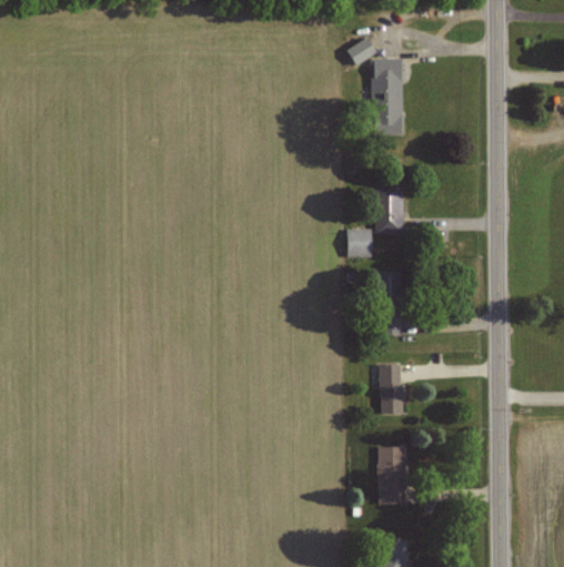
[(355,67),(345,52),(365,38),(376,52),(355,67)]
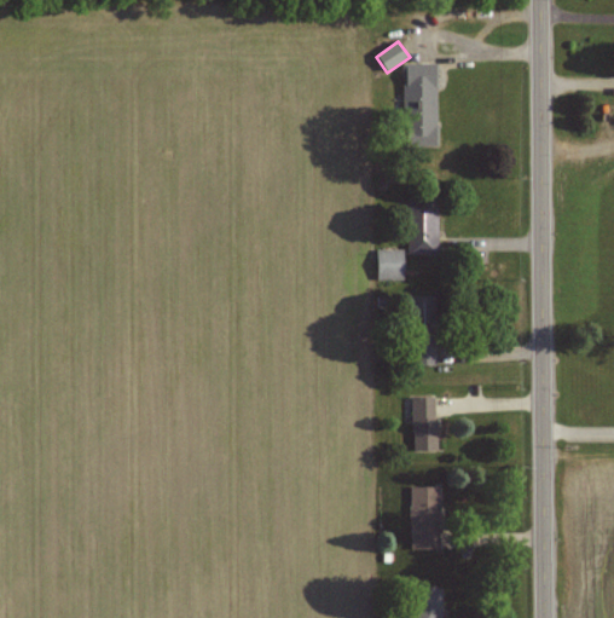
[(438,65),(439,145),(405,146),(404,65),(438,65)]
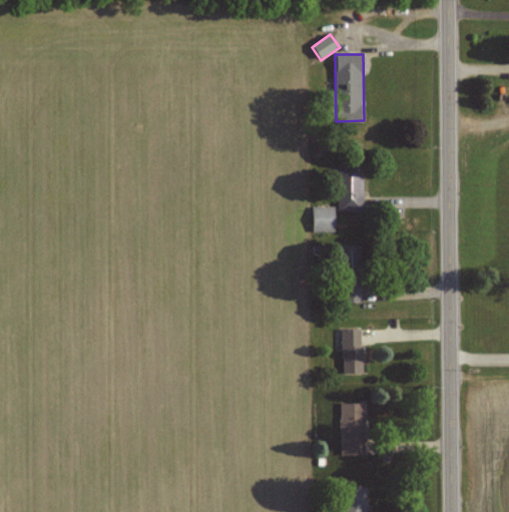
[(340,165),(363,165),(364,210),(340,210),(340,165)]
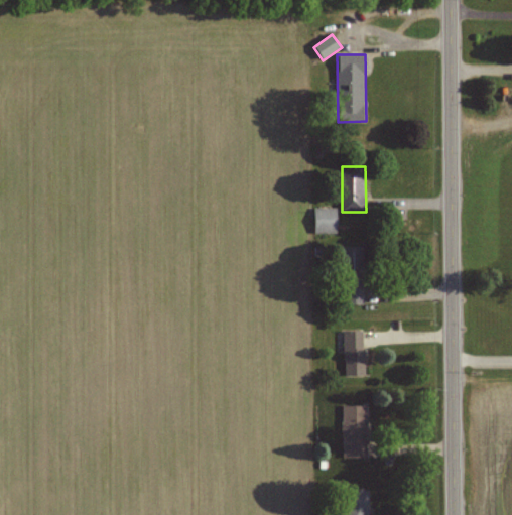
[(316,209),(338,210),(337,233),(315,233),(316,209)]
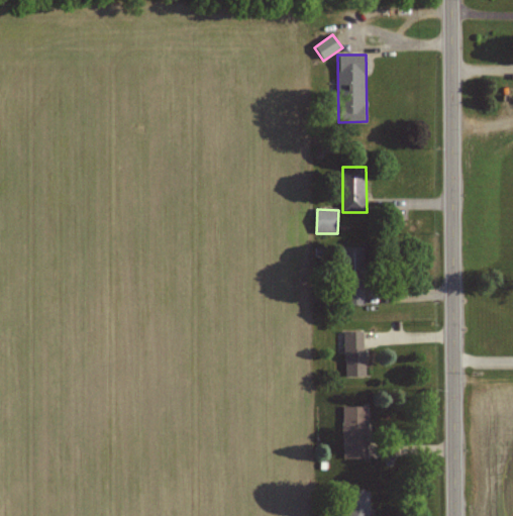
[(346,305),(366,305),(365,290),(369,290),(369,248),(341,248),(342,290),(346,290),(346,305)]
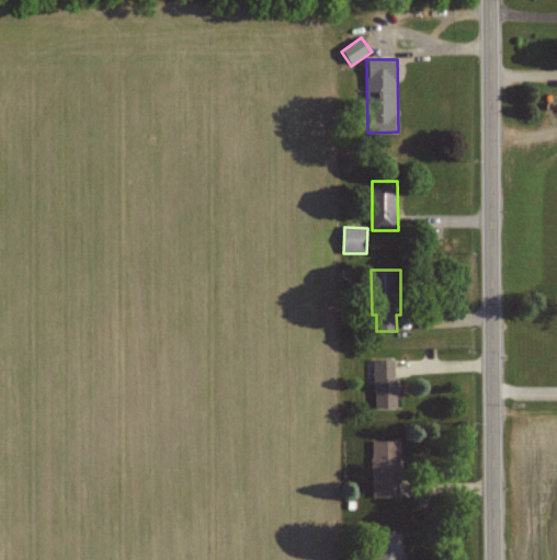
[(377,409),(399,409),(399,380),(395,380),(395,361),(374,361),(374,392),(377,392),(377,409)]
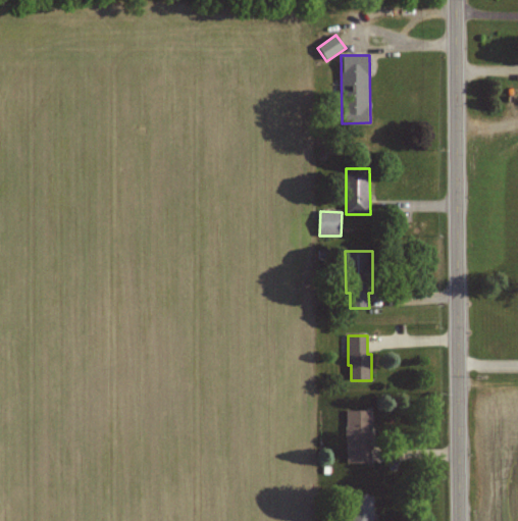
[(349,464),(348,412),(372,412),(373,464),(349,464)]
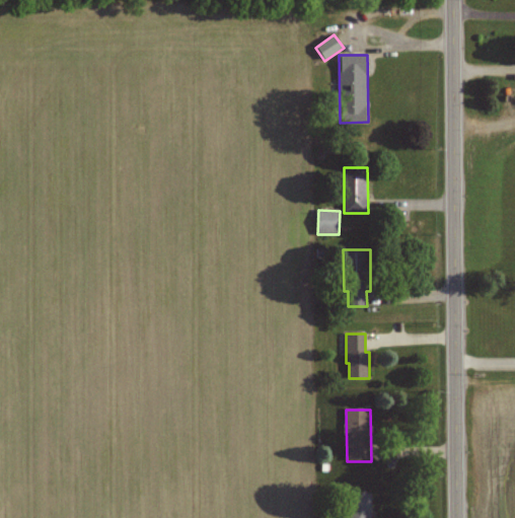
[(347,517),(347,494),(371,494),(371,517),(347,517)]
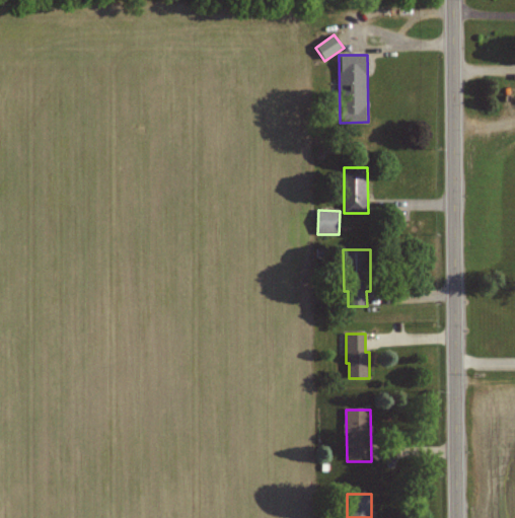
All buildings are outlined.
